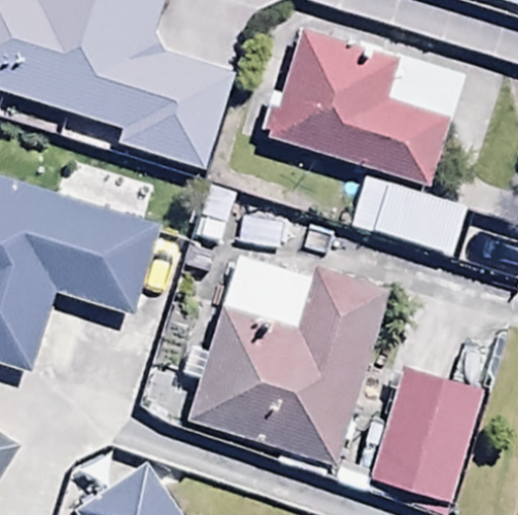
[(0,0),(0,88),(121,129),(116,144),(203,173),(236,72),(152,45),(166,0),(0,0)]
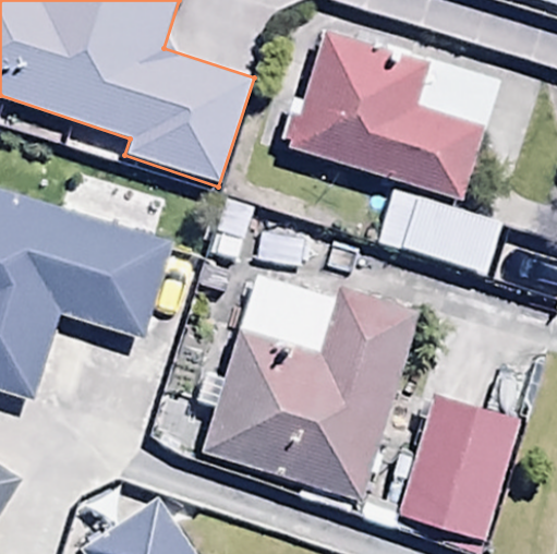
[(499,89),(325,28),(287,145),(402,183),(383,244),(485,277),(504,218),(461,204),(499,89)]
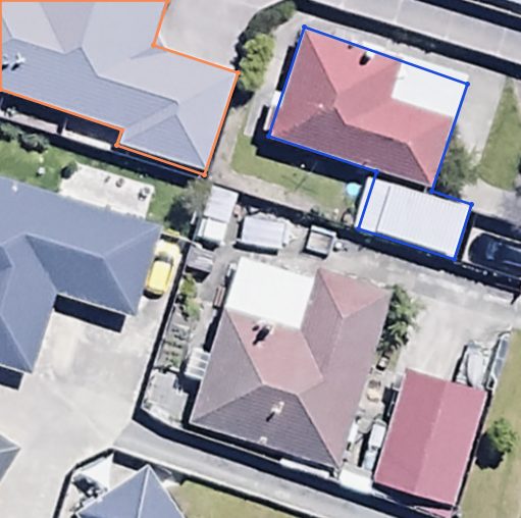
[(133,315),(160,226),(0,177),(0,366),(29,375),(55,292),(133,315)]
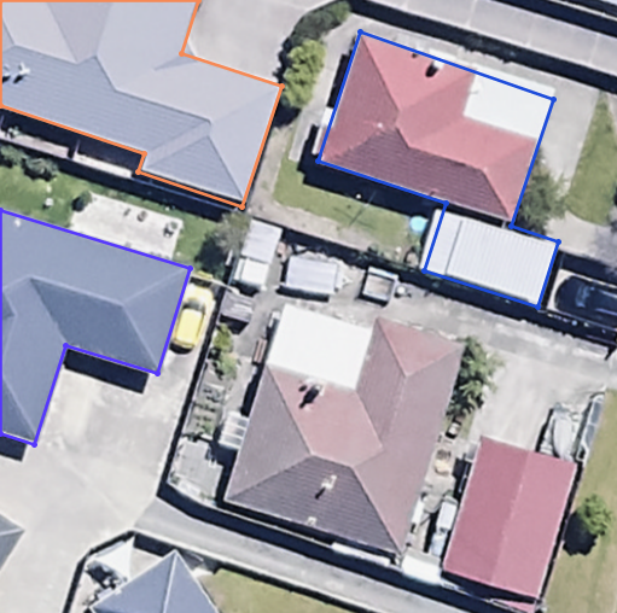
[(240,450),(223,501),(397,556),(465,343),(379,315),(374,332),(287,304),(249,422),(230,416),(220,444),(240,450)]
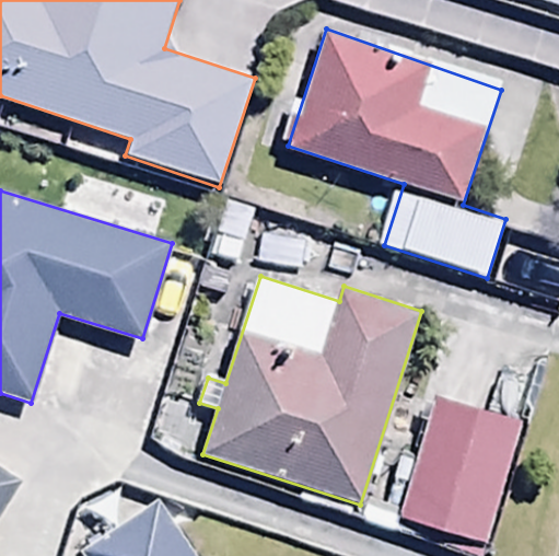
[(523,423),(435,397),(402,518),(488,543),(523,423)]
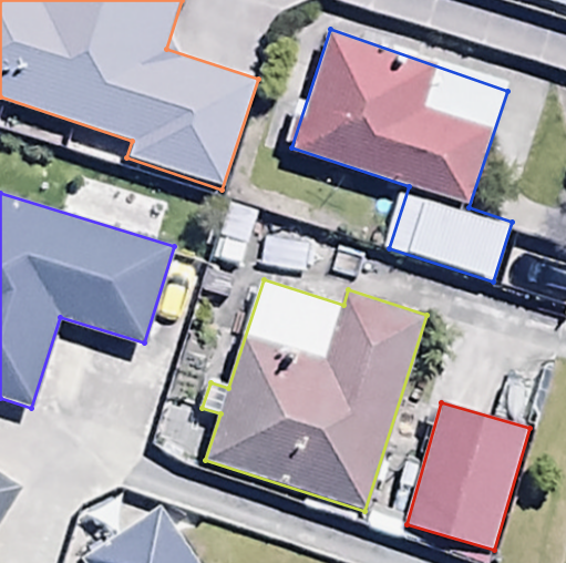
[(0,521),(22,484),(0,470),(0,521)]
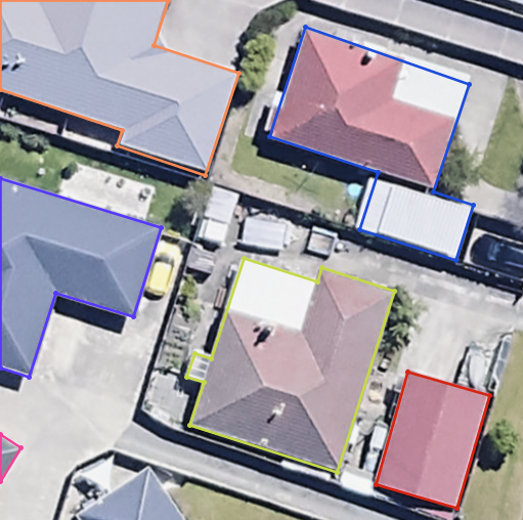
[(188,519),(151,464),(79,512),(83,519),(188,519)]
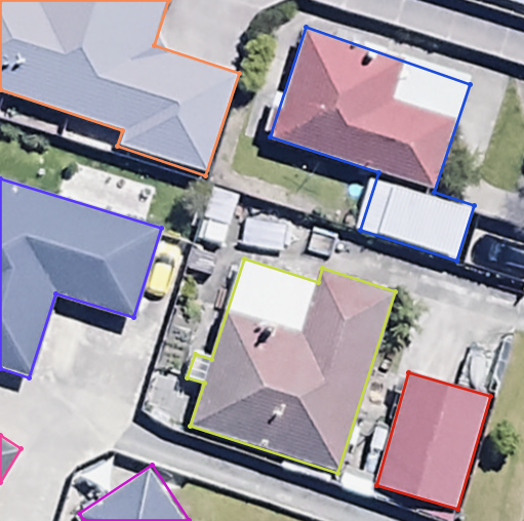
All buildings are outlined.
